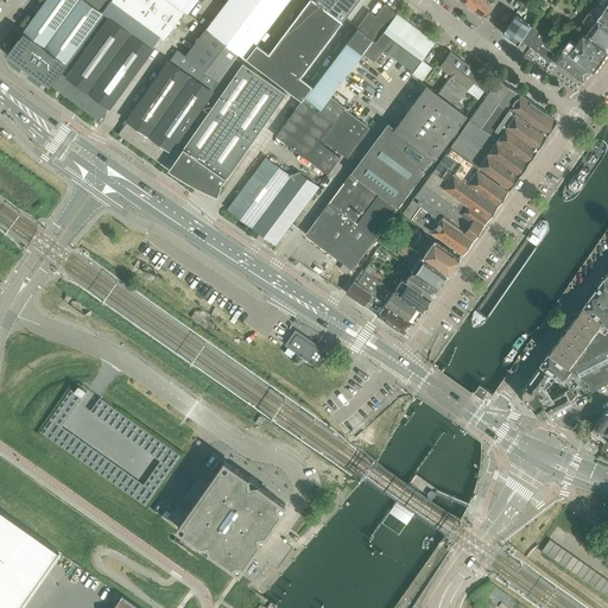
[(50,84),(111,1),(107,0),(45,0),(24,32),(20,37),(8,54),(45,81),(44,81),(50,84)]
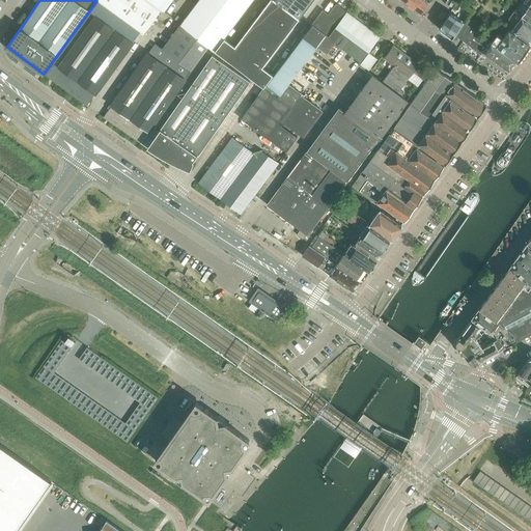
[(44,74),(86,105),(95,92),(95,93),(133,43),(132,42),(139,32),(143,36),(162,11),(146,0),(98,0),(98,1),(96,0),(96,1),(44,74)]
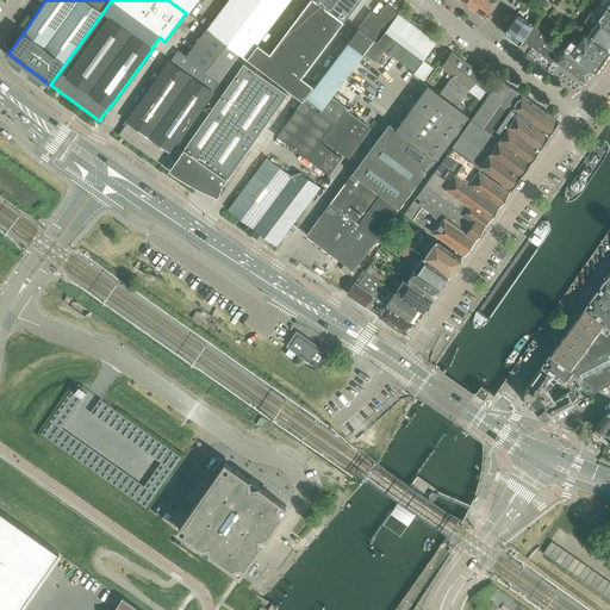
[(169,0),(188,13),(198,0),(169,0)]
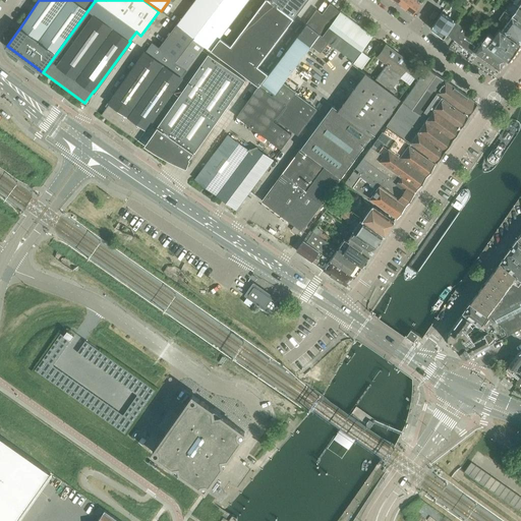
[(195,0),(178,24),(177,24),(205,45),(211,50),(220,38),(224,32),(247,0),(195,0)]
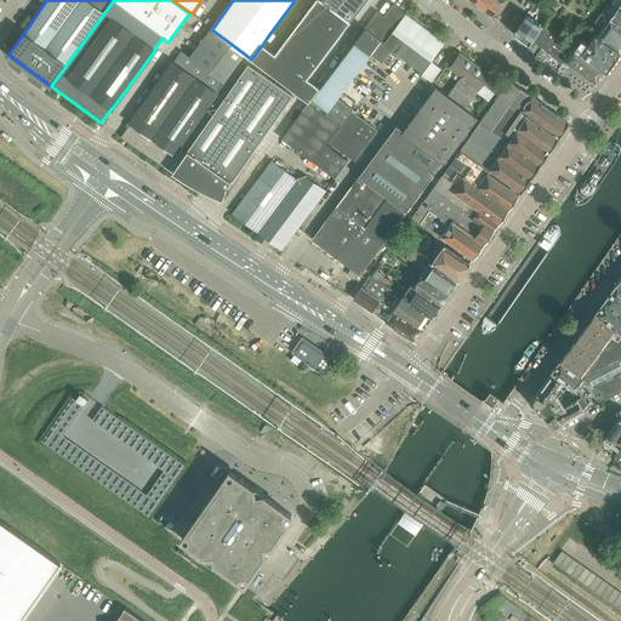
[(323,23),(334,10),(320,0),(315,0),(307,11),(323,23)]
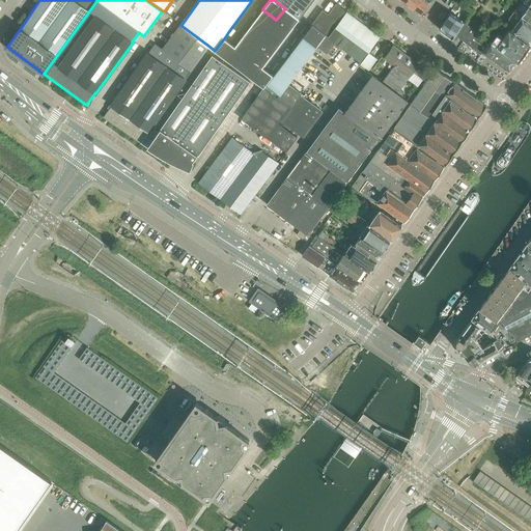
[(302,15),(312,0),(291,0),(285,8),(299,19),(300,19),(301,18),(298,16),(300,12),(302,15)]
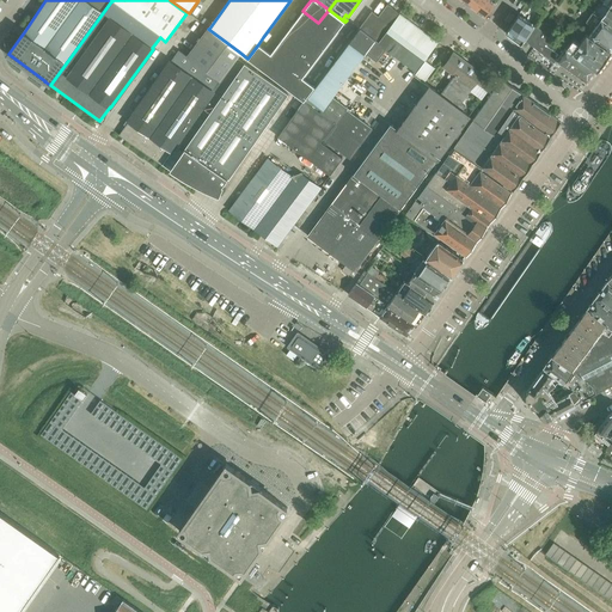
[(477,11),(484,0),(470,0),(467,4),(477,11)]
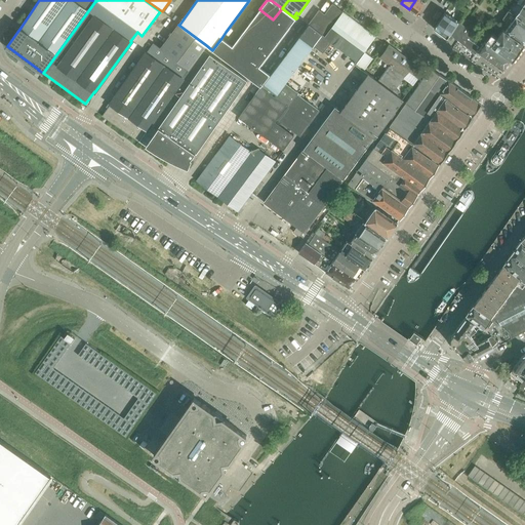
[(421,0),(415,0),(409,9),(416,15),(426,3),(421,0)]
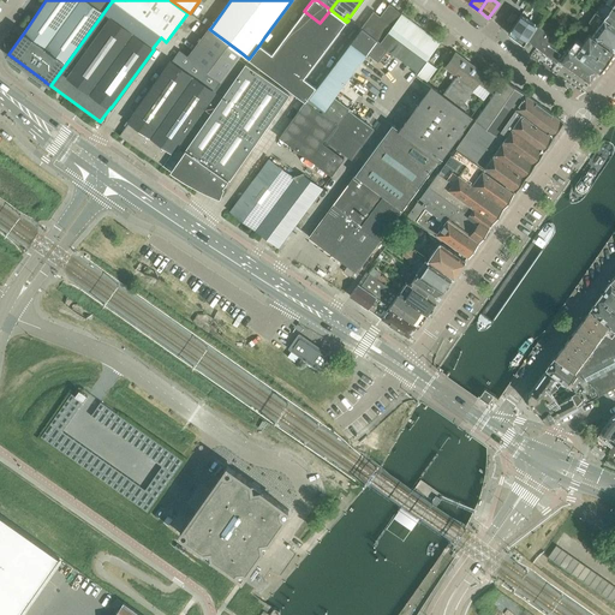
[(614,9),(611,6),(607,3),(605,3),(603,6),(601,4),(595,12),(614,27),(614,9)]
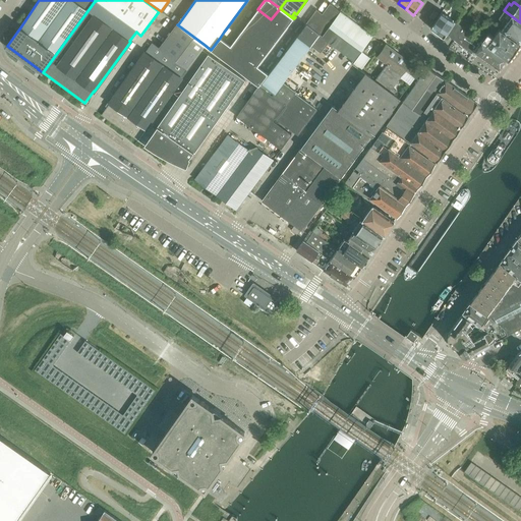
[(328,17),(335,7),(330,3),(322,13),(328,17)]
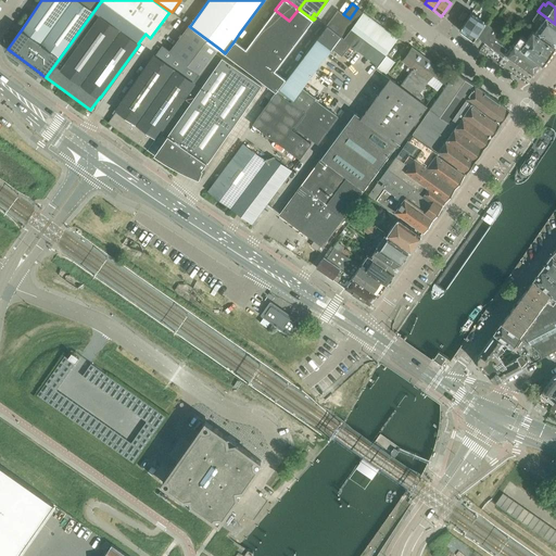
[(355,23),(363,12),(357,8),(350,19),(355,23)]
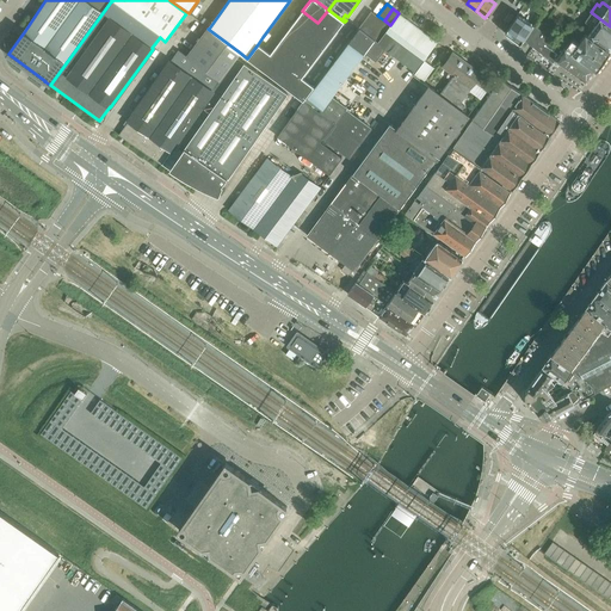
[(334,36),(344,22),(328,10),(318,23),(334,36)]
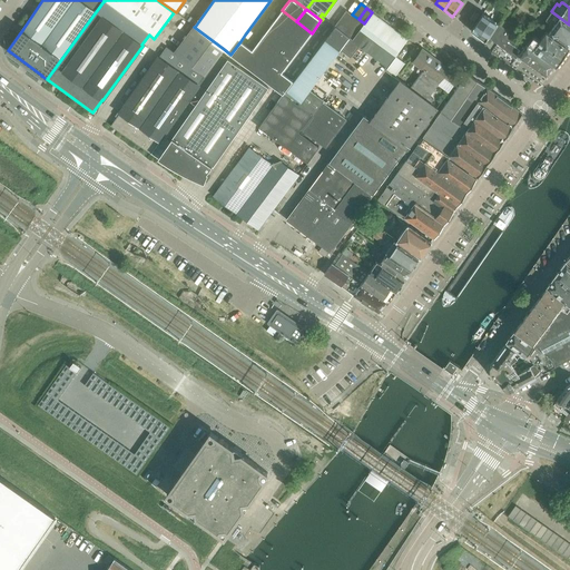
[(286,35),(296,21),(282,10),(272,23),(286,35)]
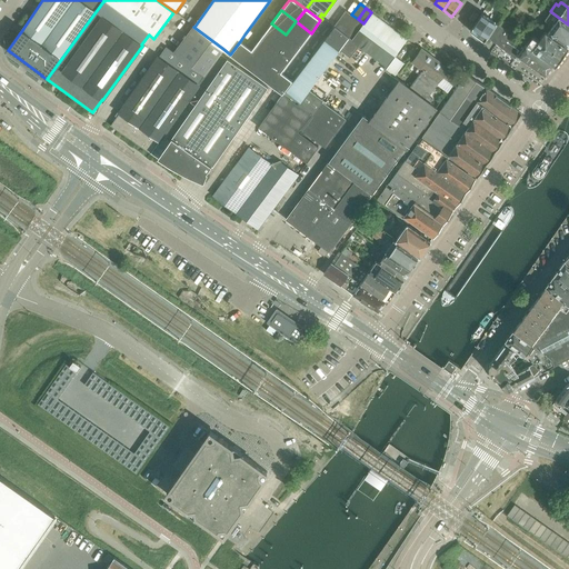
[(353,38),(363,23),(358,19),(351,15),(347,11),(336,25),(353,38)]
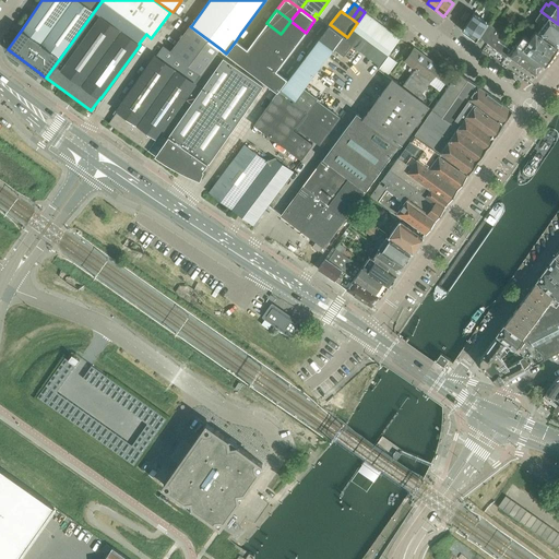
[(558,44),(558,24),(540,11),(535,20),(543,25),(538,32),(558,46),(558,44)]
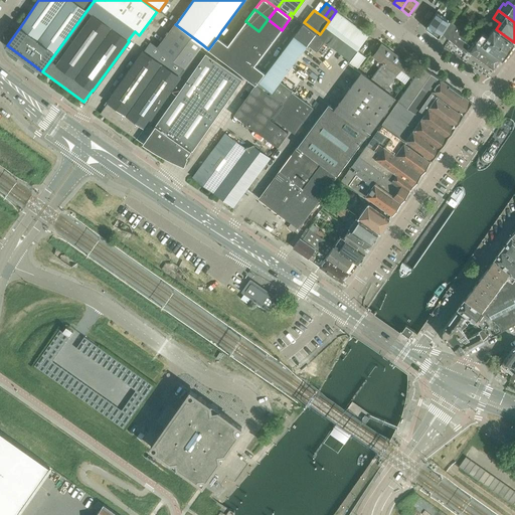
[(326,39),(336,26),(343,16),(336,11),(329,21),(320,34),(326,39)]
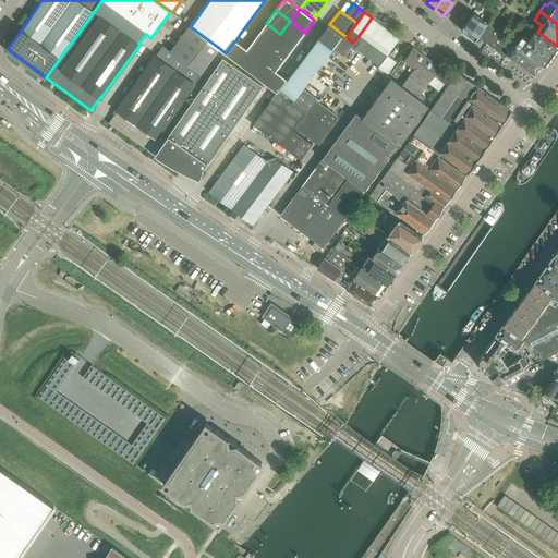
[(475,40),(477,37),(481,39),(490,25),(472,13),(461,31),(475,40)]
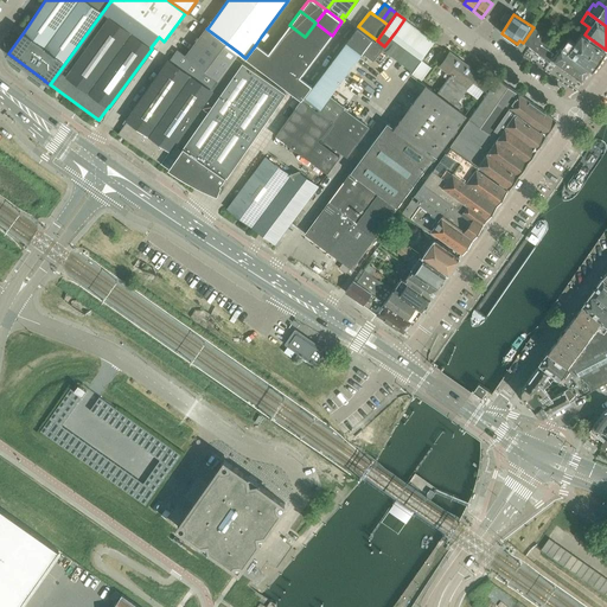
[(434,42),(415,27),(404,19),(396,31),(415,46),(426,53),(434,42)]
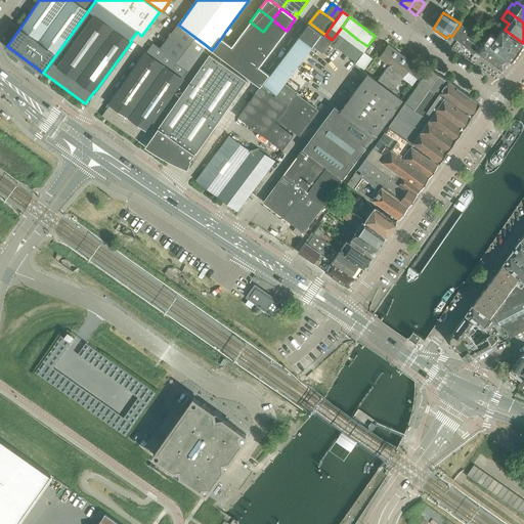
[(277,42),(287,31),(272,19),(263,32),(277,42)]
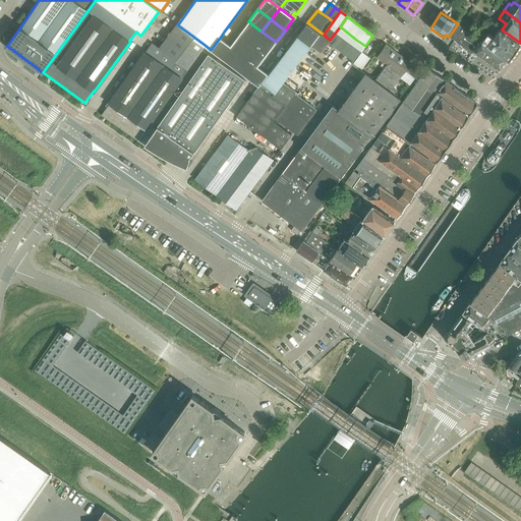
[(276,42),(262,32),(248,21),(239,34),(253,44),(267,54),(276,42)]
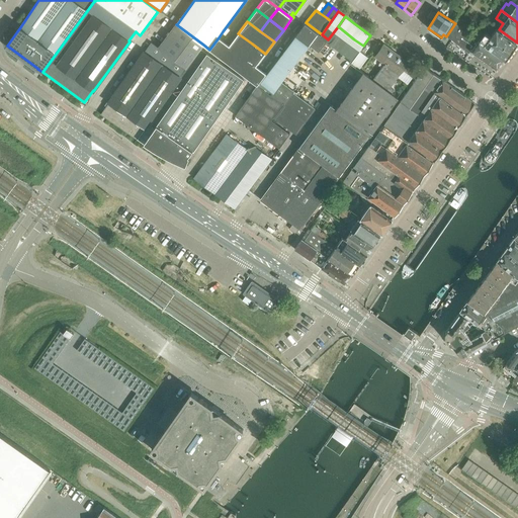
[(319,52),(327,41),(328,39),(322,34),(306,22),(296,35),(310,45),(319,52)]
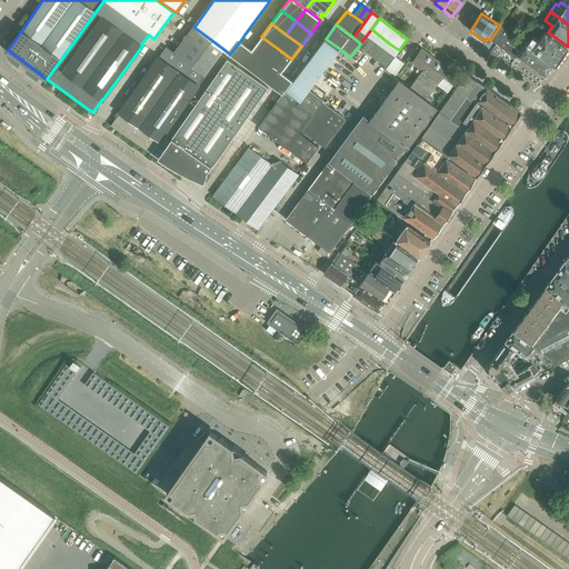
[(491,41),(496,45),(506,30),(500,26),(490,40),(491,41)]
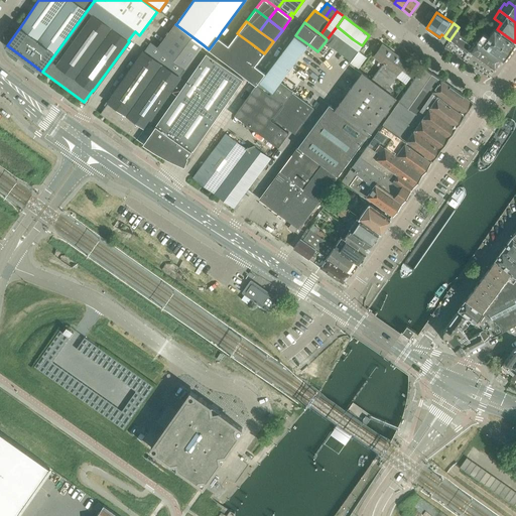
[(106,106),(101,114),(104,116),(108,118),(136,138),(137,139),(144,128),(145,129),(181,78),(179,76),(200,48),(203,44),(175,24),(164,39),(158,48),(150,43),(145,51),(144,50),(108,102),(107,101),(105,105),(106,106)]
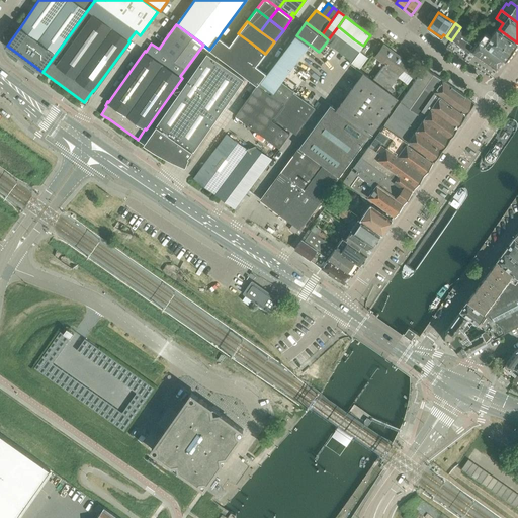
[(338,26),(328,39),(327,41),(344,54),(354,39),(338,26)]
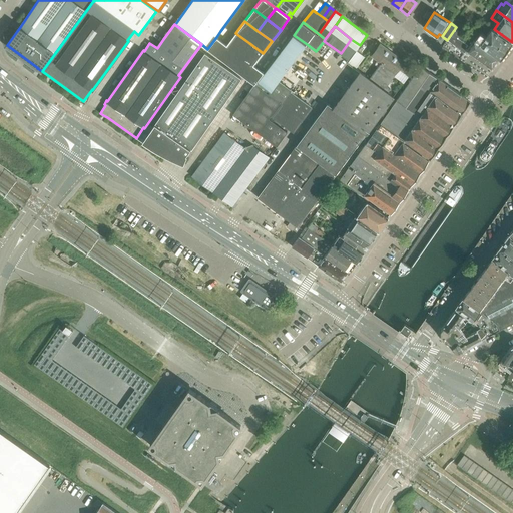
[(464,52),(466,50),(474,39),(472,38),(456,27),(447,40),(464,52)]
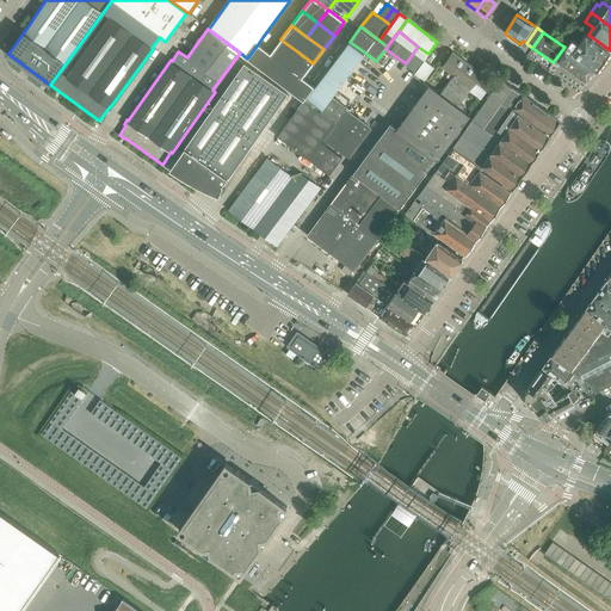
[(596,69),(610,50),(588,35),(586,34),(579,43),(569,37),(562,45),(565,47),(596,69)]
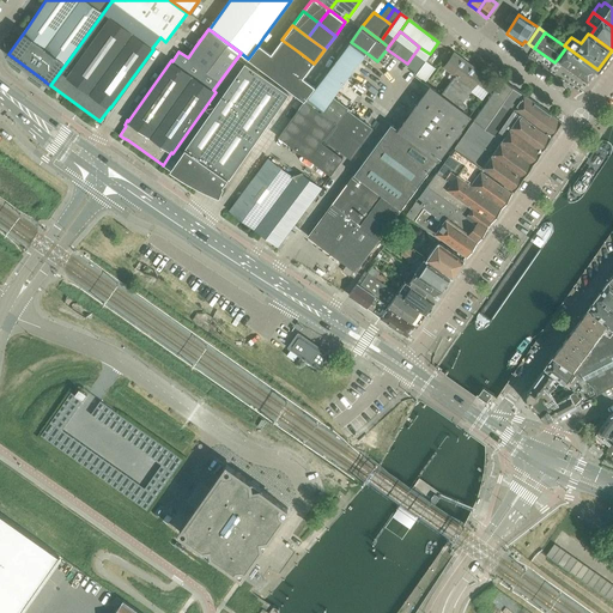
[(287,66),(298,52),(281,40),(271,54),(287,66)]
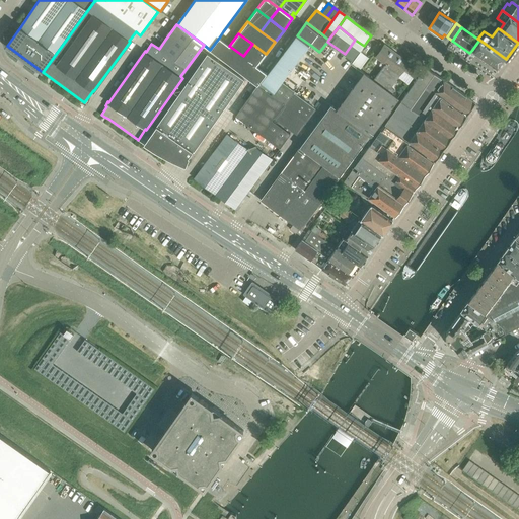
[(300,58),(310,45),(297,35),(288,48),(300,58)]
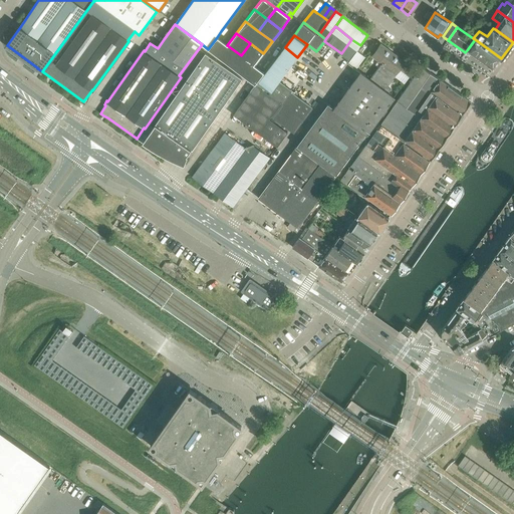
[(241,55),(227,45),(217,37),(208,49),(232,67),(241,55)]
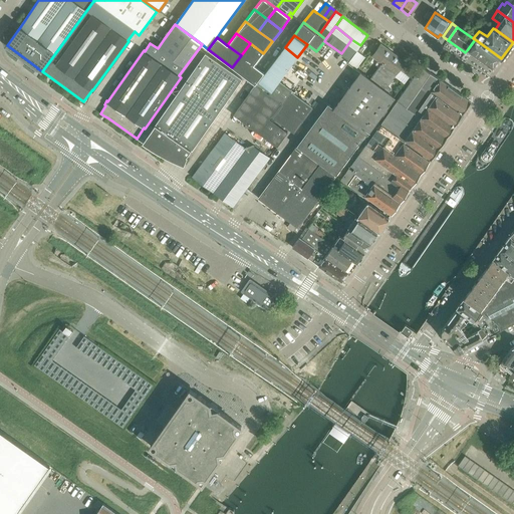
[(346,62),(355,51),(360,45),(351,39),(341,53),(345,56),(343,60),(346,62)]
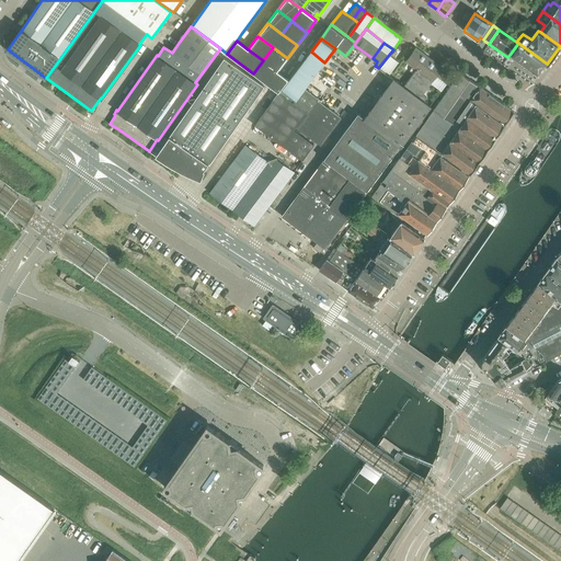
[(547,64),(518,43),(510,55),(538,76),(544,67),(545,68),(547,64)]
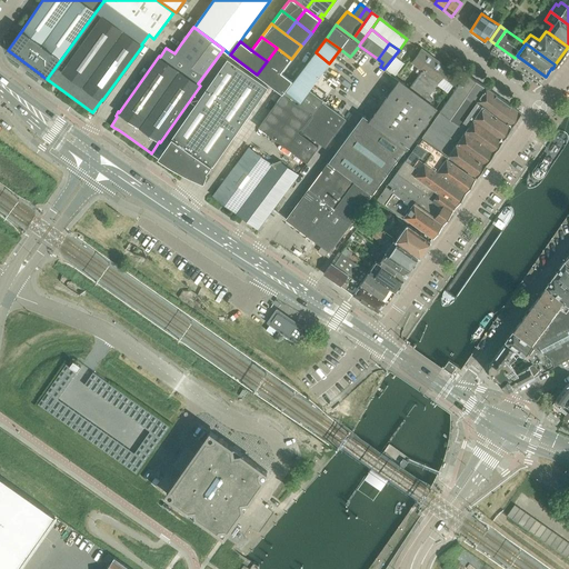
[(281,72),(291,59),(277,48),(267,61),(281,72)]
